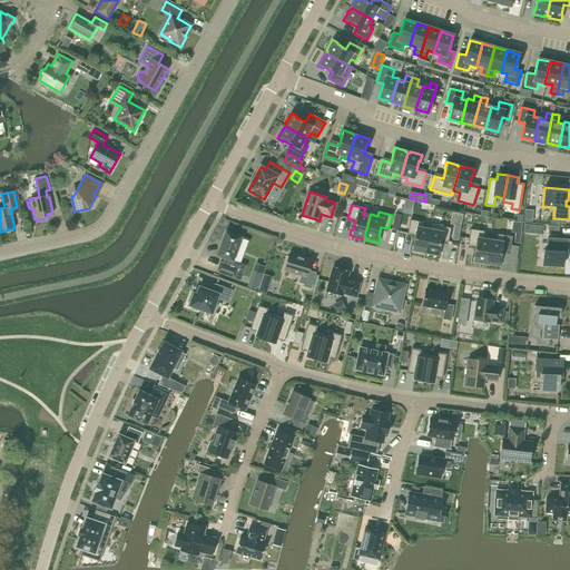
[(410,219),(408,233),(415,235),(413,245),(411,244),(410,251),(422,253),(422,252),(425,252),(430,229),(423,228),(424,223),(410,219)]
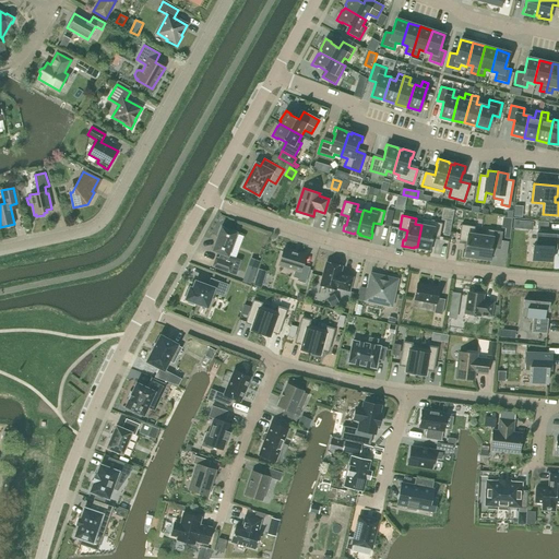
[(421,225),(417,247),(419,248),(419,249),(430,251),(431,246),(430,245),(432,236),(440,237),(442,224),(423,219),(421,225)]
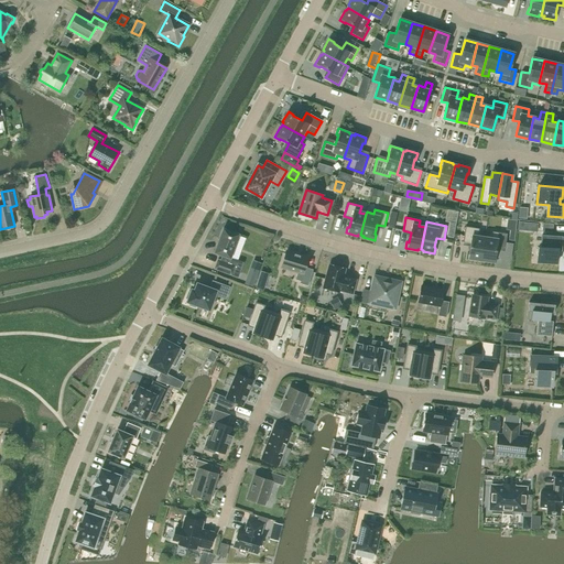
[(527,221),(519,221),(518,229),(527,230),(527,221)]
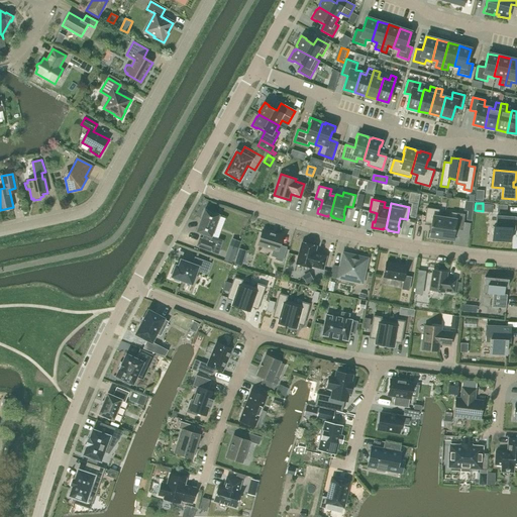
[(426,208),(424,222),(431,223),(430,232),(428,232),(427,237),(438,239),(438,237),(441,238),(444,216),(438,215),(439,209),(426,208)]
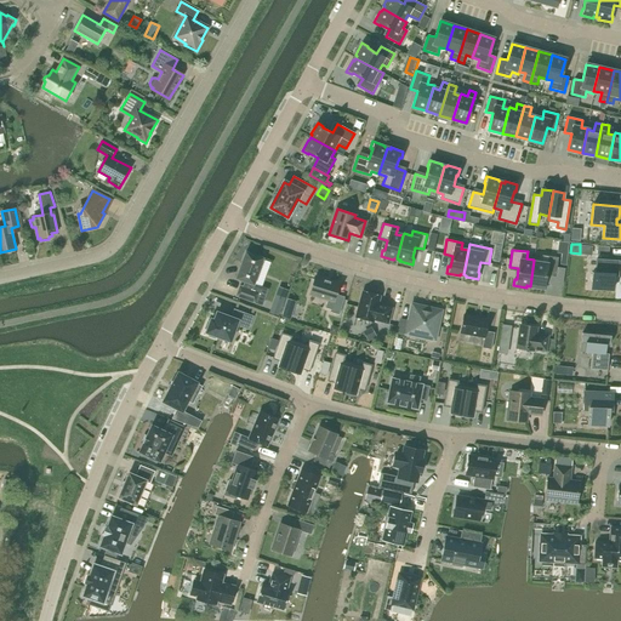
[(239,286),(237,296),(254,302),(257,292),(250,290),(252,284),(254,284),(262,258),(245,252),(241,262),(240,263),(241,263),(240,267),(239,267),(239,268),(240,268),(235,278),(245,281),(243,288),(239,286)]
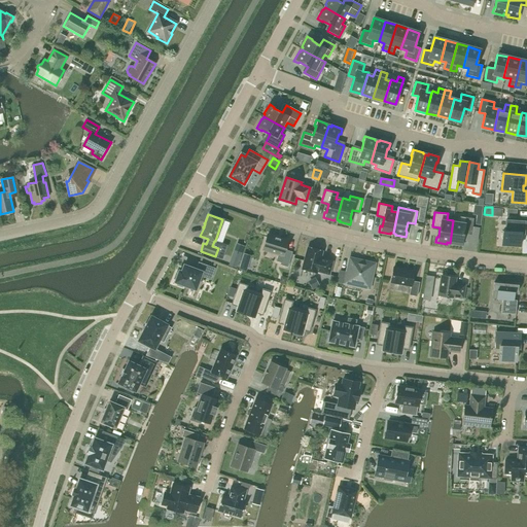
[(453,220),(450,243),(452,243),(452,245),(463,246),(464,240),(462,240),(464,231),(471,233),(473,218),(460,216),(459,221),(453,220)]
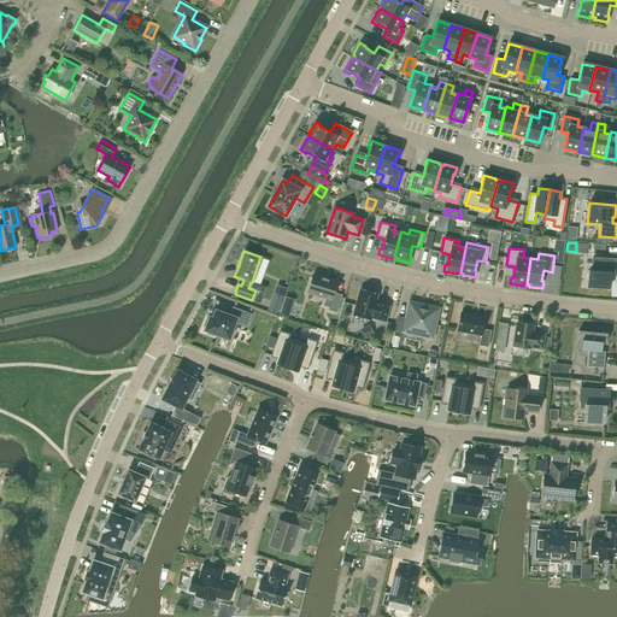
[(613,268),(615,259),(593,258),(592,271),(588,271),(587,287),(609,288),(610,268),(613,268)]
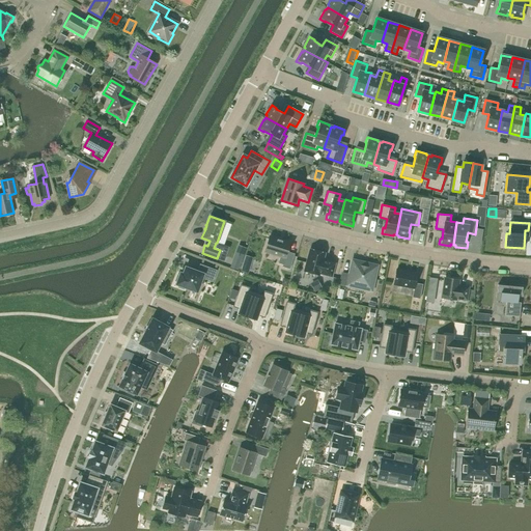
[(270,236),(264,251),(285,258),(282,267),(289,269),(295,254),(287,252),(290,243),(270,236)]
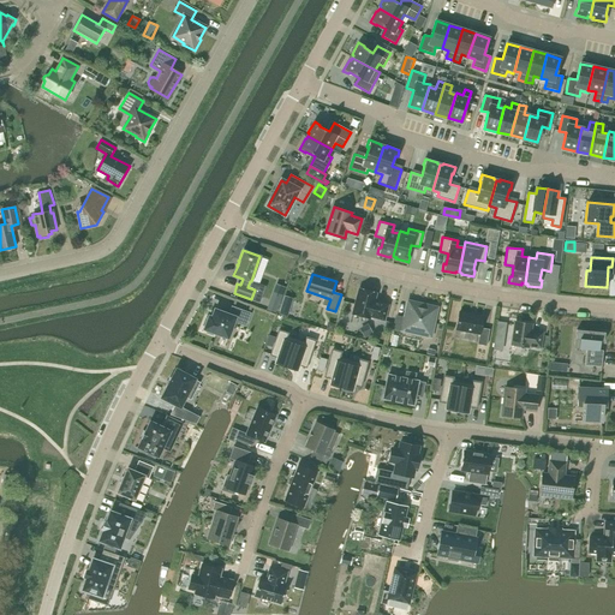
[(384,321),(389,305),(374,300),(376,293),(359,288),(352,315),(369,318),(370,317),(384,321)]
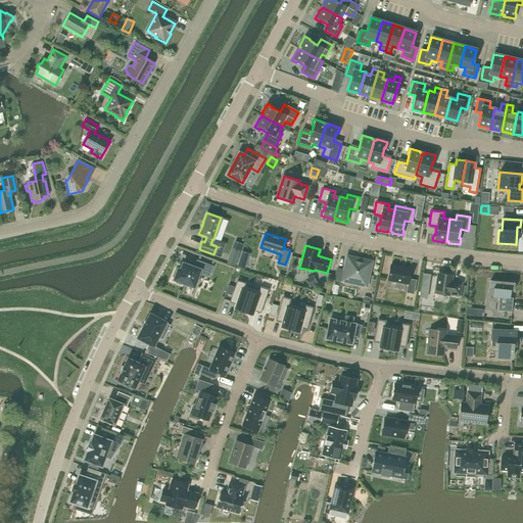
[(231,250),(226,263),(234,266),(239,253),(231,250)]
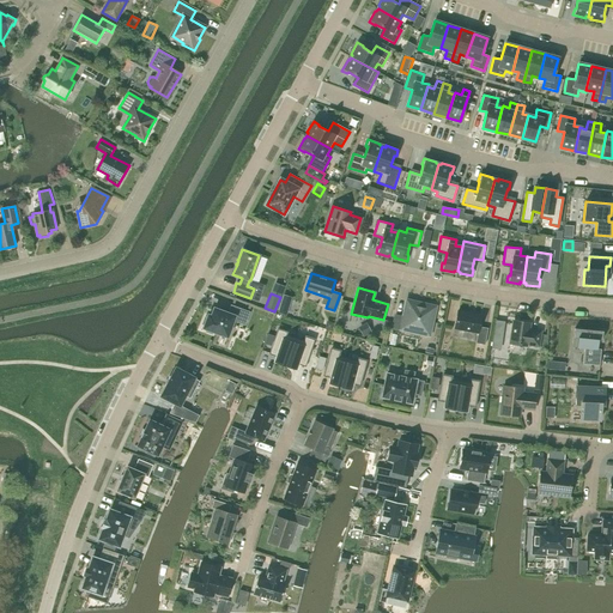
[(429,337),(436,307),(423,304),(423,307),(416,305),(416,302),(407,301),(402,317),(395,316),(393,328),(429,337)]
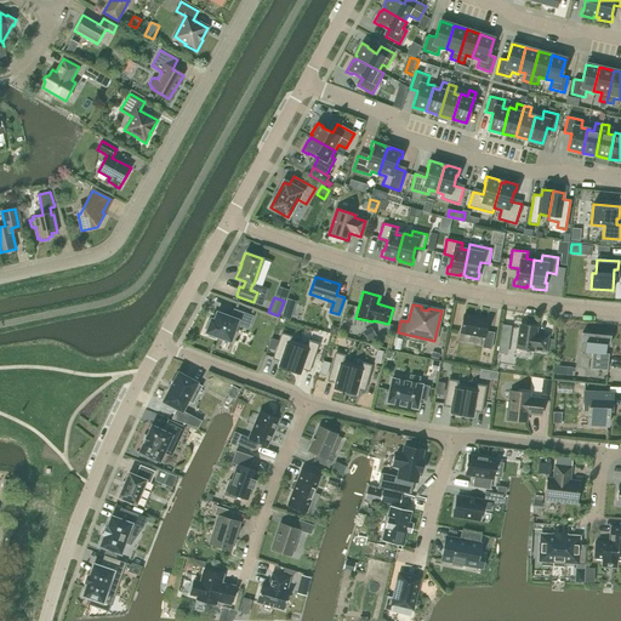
[(284,308),(280,317),(290,319),(292,312),(284,308)]
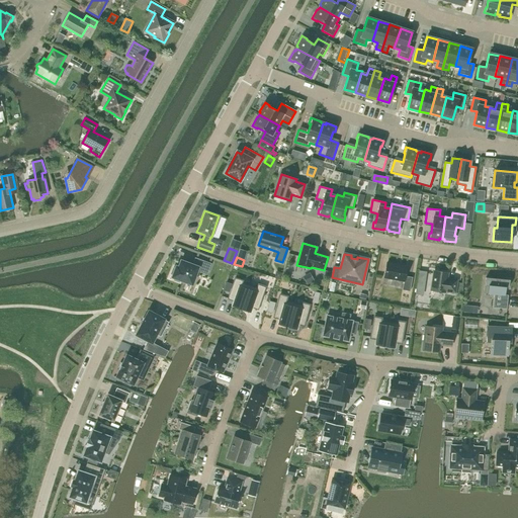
[(206,274),(210,264),(195,258),(193,265),(181,261),(178,267),(176,266),(175,269),(173,268),(171,274),(173,275),(172,277),(175,278),(174,280),(179,282),(180,279),(192,284),(197,270),(206,274)]
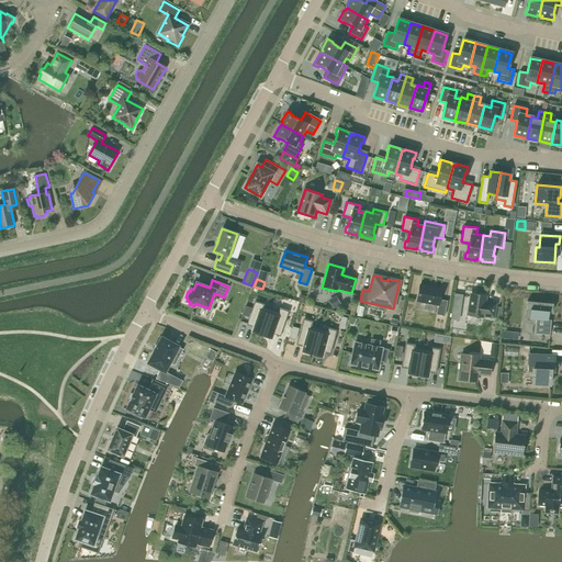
[(419,285),(417,301),(438,305),(436,315),(445,316),(447,301),(439,300),(441,289),(419,285)]
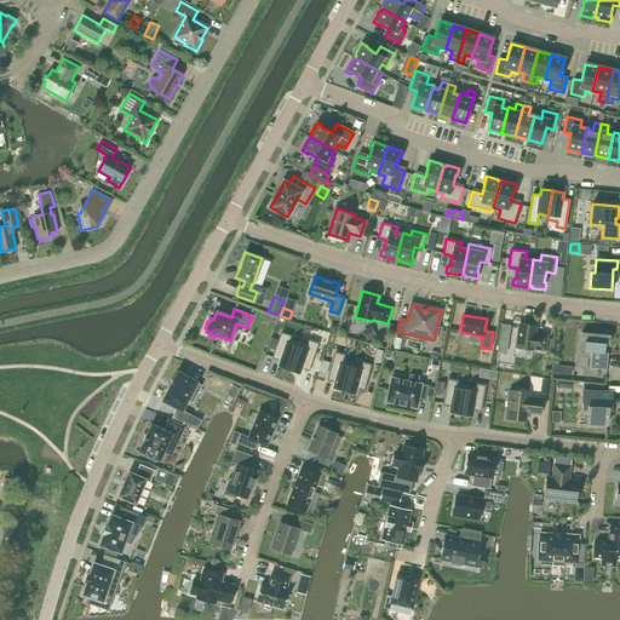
[(362,329),(367,340),(375,336),(371,325),(362,329)]
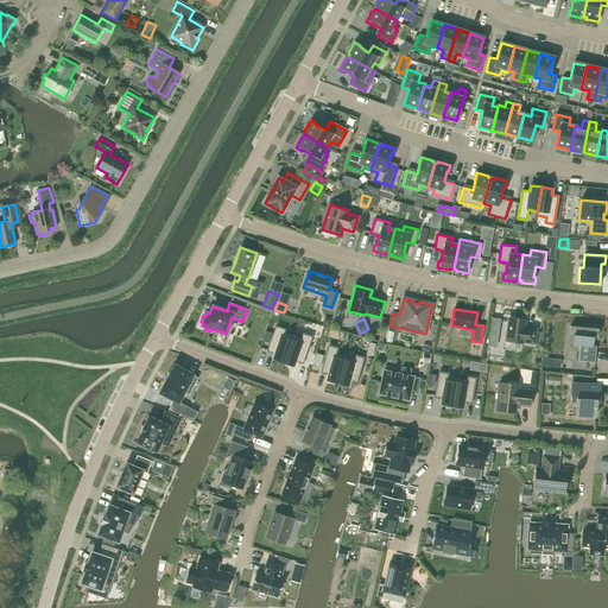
[(525,321),(510,318),(506,341),(521,343),(521,342),(534,343),(537,329),(529,328),(529,329),(524,329),(525,321)]
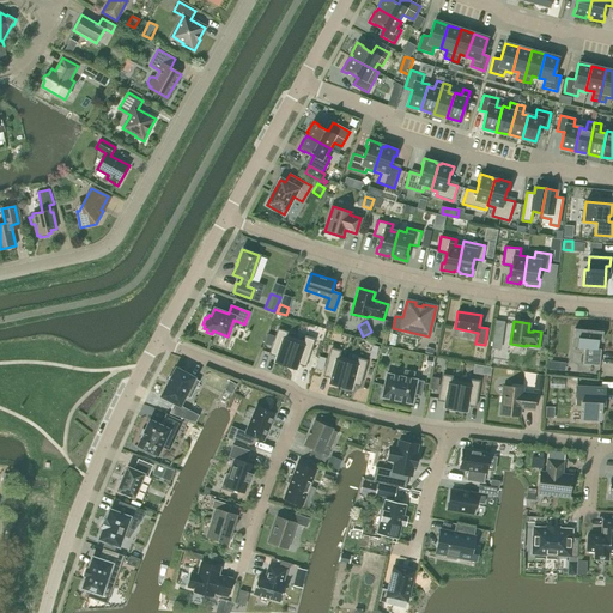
[(602,341),(602,332),(575,328),(572,347),(584,349),(583,364),(600,365),(601,350),(598,349),(599,340),(602,341)]
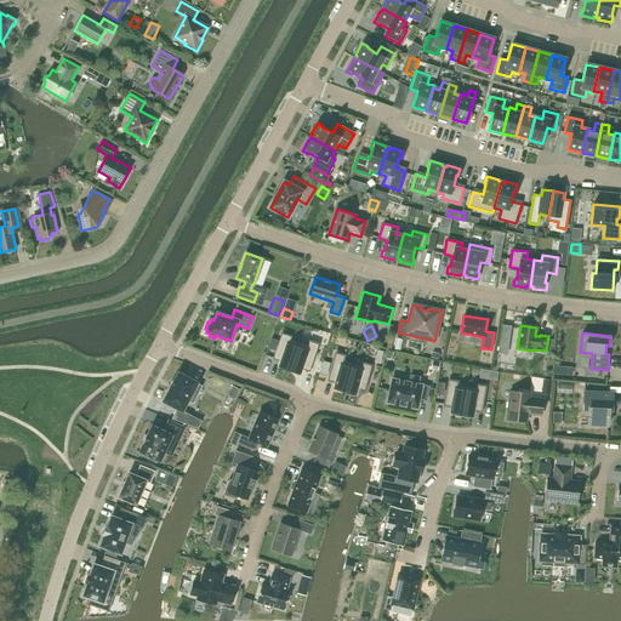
[(279,368),(289,371),(298,343),(290,340),(291,337),(283,334),(274,358),(281,360),(279,368)]
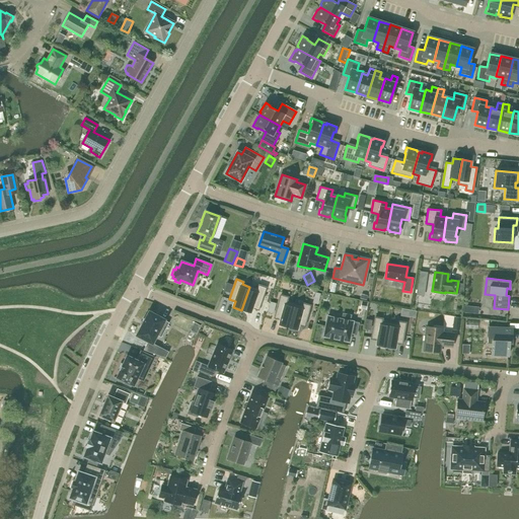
[(249,287),(241,310),(250,312),(251,307),(258,309),(266,288),(258,285),(257,289),(249,287)]
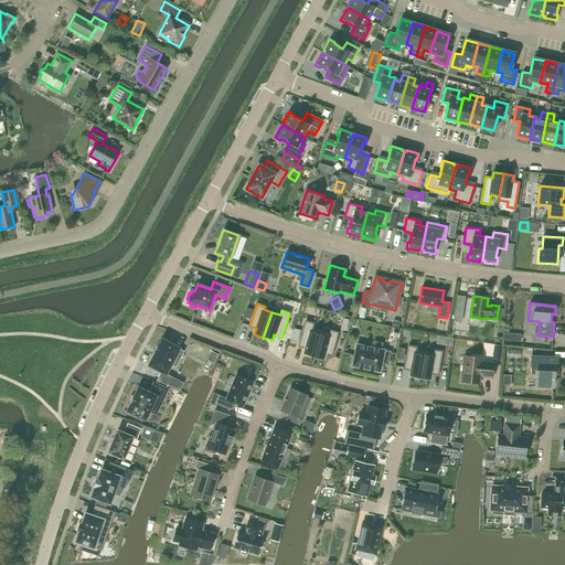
[(392,317),(391,326),(398,327),(401,319),(392,317)]
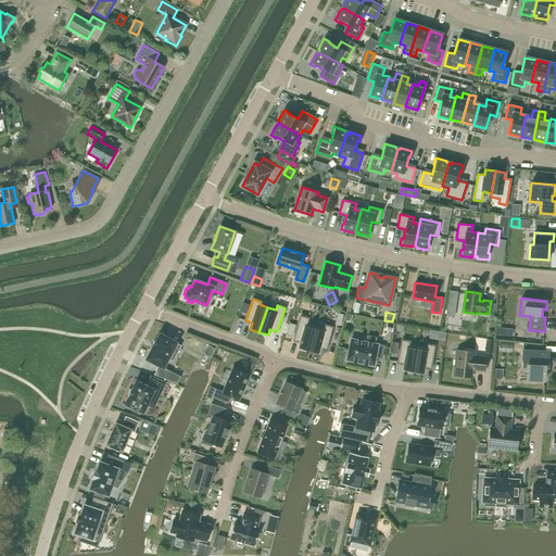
[(310,352),(314,331),(306,329),(307,321),(300,319),(294,342),(301,344),(299,350),(310,352)]
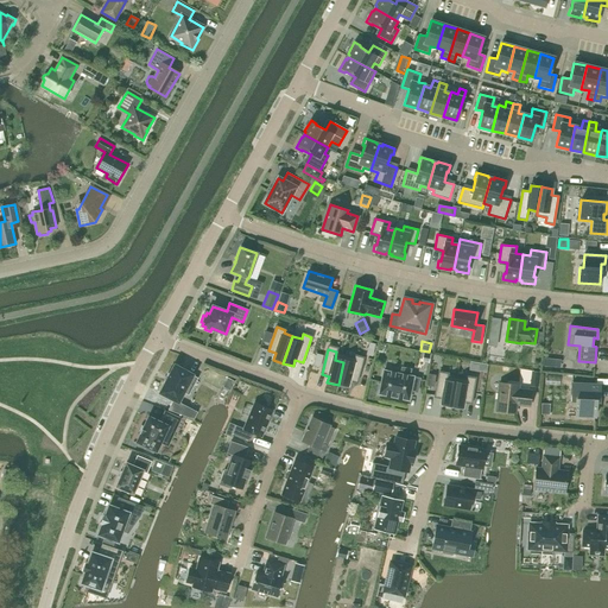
[(353,365),(343,362),(339,385),(349,387),(350,381),(358,382),(363,358),(355,355),(353,365)]
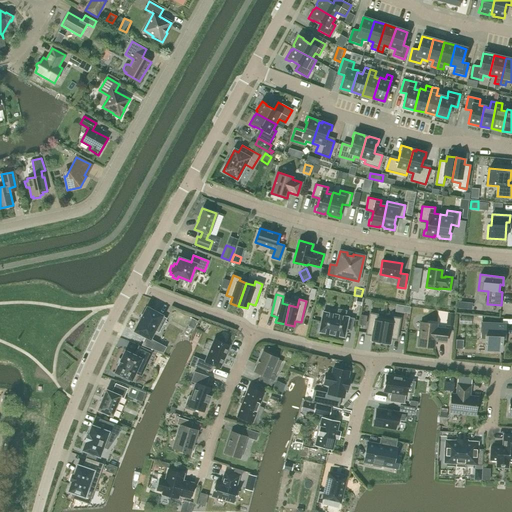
[(134,331),(150,339),(154,331),(159,333),(166,318),(162,316),(162,315),(147,307),(142,315),(141,315),(138,322),(138,323),(134,331)]
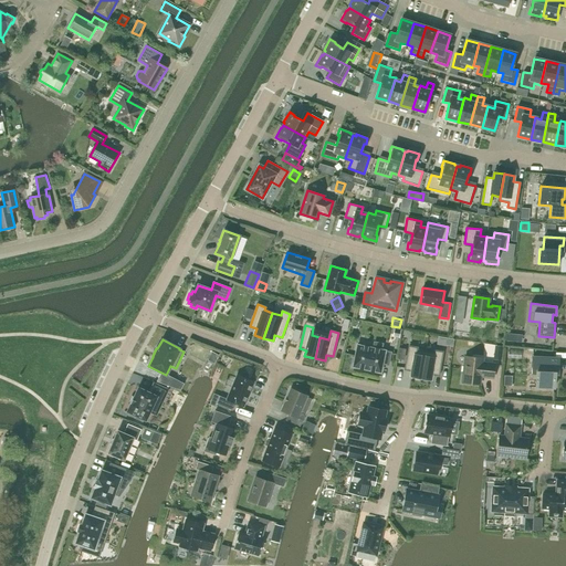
[(374,343),(373,348),(357,345),(353,367),(380,373),(383,364),(388,365),(391,353),(385,352),(385,350),(381,350),(383,344),(374,343)]
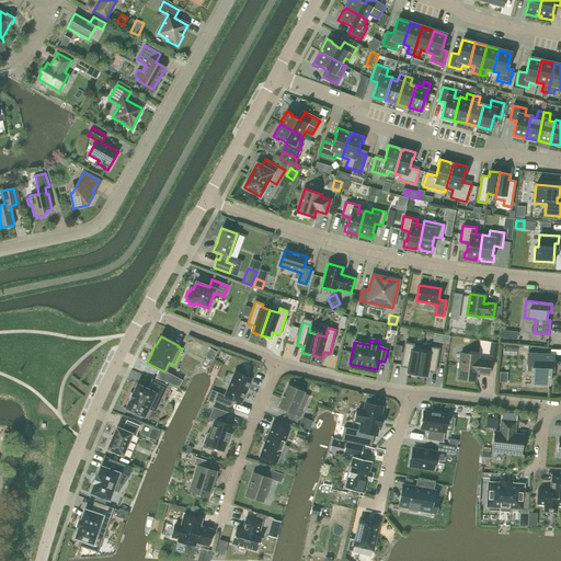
[(405,343),(401,366),(409,367),(408,374),(416,375),(422,348),(413,347),(413,345),(405,343)]
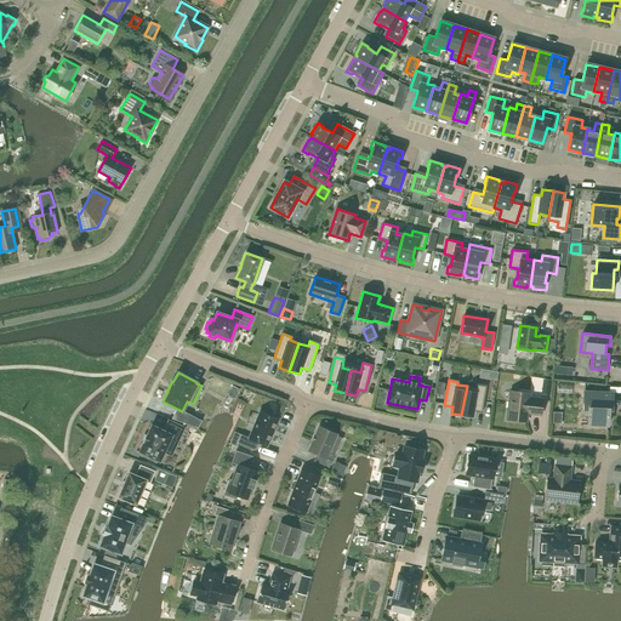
[(467,386),(461,415),(472,417),(473,410),(482,411),(485,386),(477,385),(476,387),(467,386)]
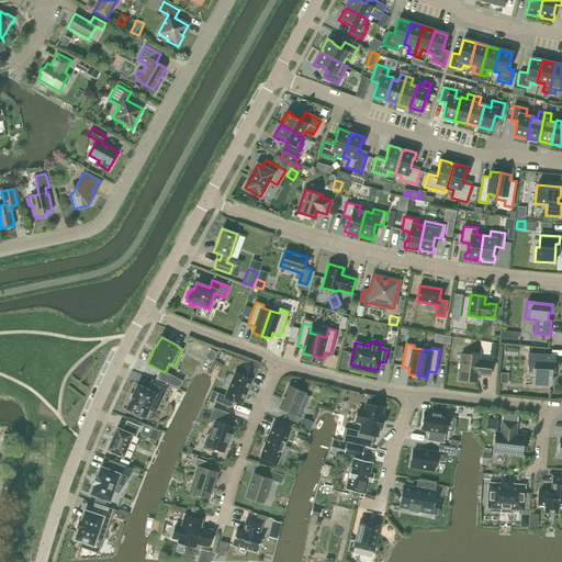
[(480,356),(461,353),(459,380),(476,382),(478,373),(482,373),(482,374),(490,375),(491,361),(479,360),(480,356)]
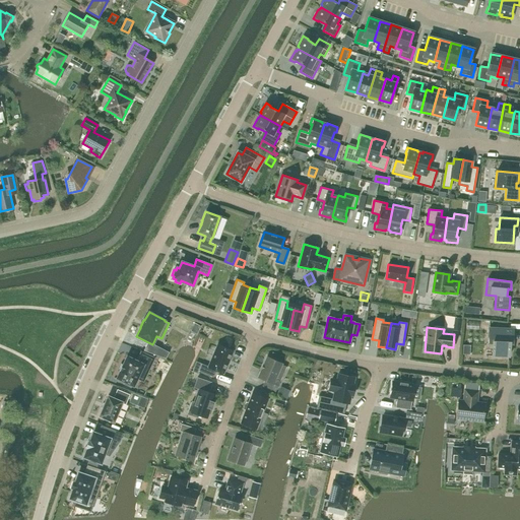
[(489,328),(489,346),(493,346),(492,355),(509,356),(510,343),(513,343),(513,329),(489,328)]
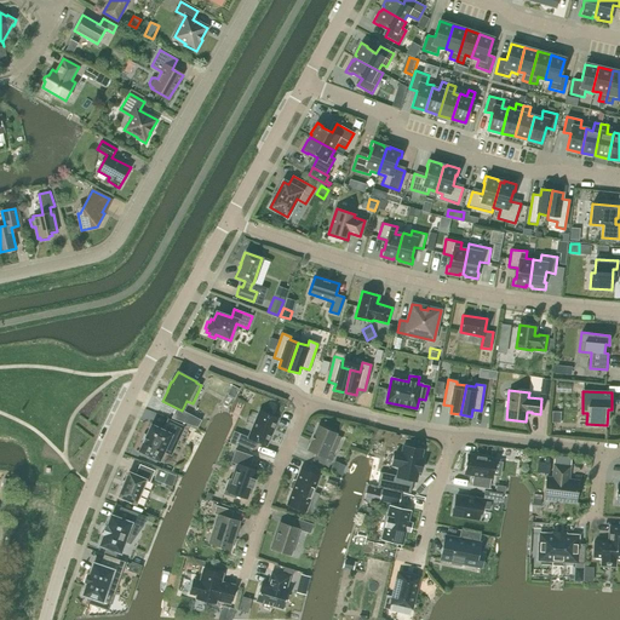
[(254,453),(258,445),(267,448),(277,422),(259,413),(247,440),(240,436),(236,445),(254,453)]
